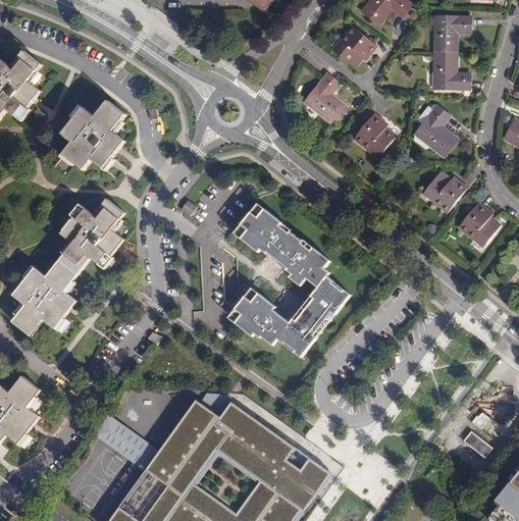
[(250,0),(262,8),(267,0),(250,0)]
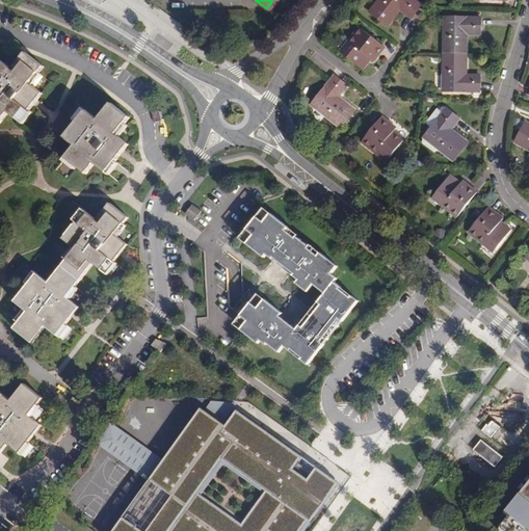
[(419,5),(412,0),(374,0),(366,11),(384,26),(395,11),(393,9),(396,6),(410,17),(419,5)]
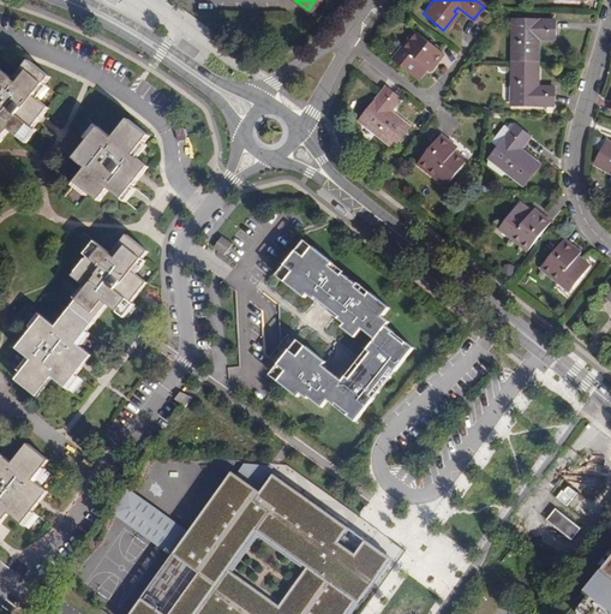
[(509,61),(537,61),(537,41),(533,41),(533,36),(553,36),(553,18),(513,17),(511,41),(510,41),(509,61)]
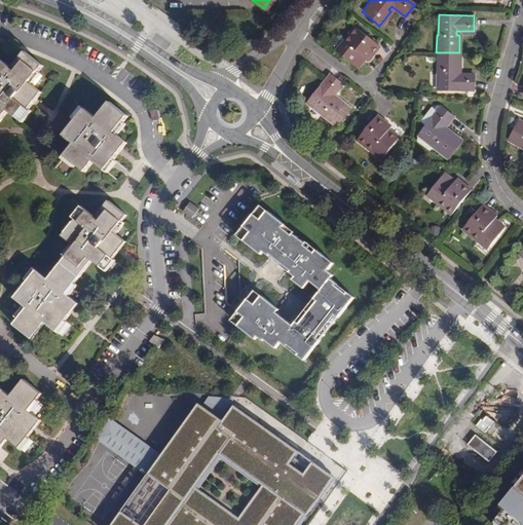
[(375,44),(351,25),(341,38),(343,40),(336,50),(355,66),(361,59),(360,58),(361,54),(365,58),(375,44)]
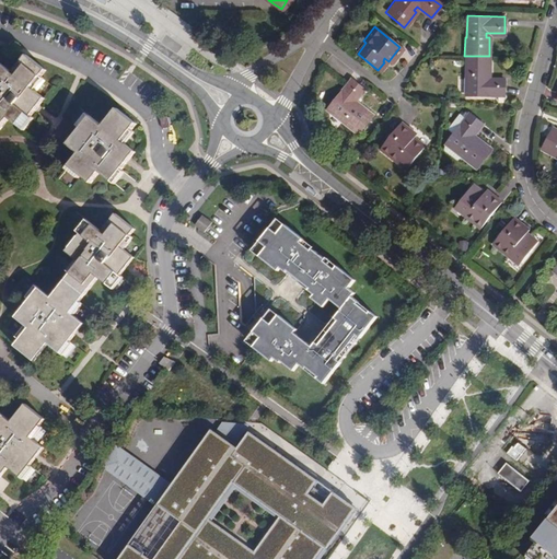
[(45,67),(25,51),(12,69),(0,60),(0,128),(10,115),(22,125),(36,106),(21,94),(25,89),(33,94),(37,89),(33,84),(41,73),(45,67)]
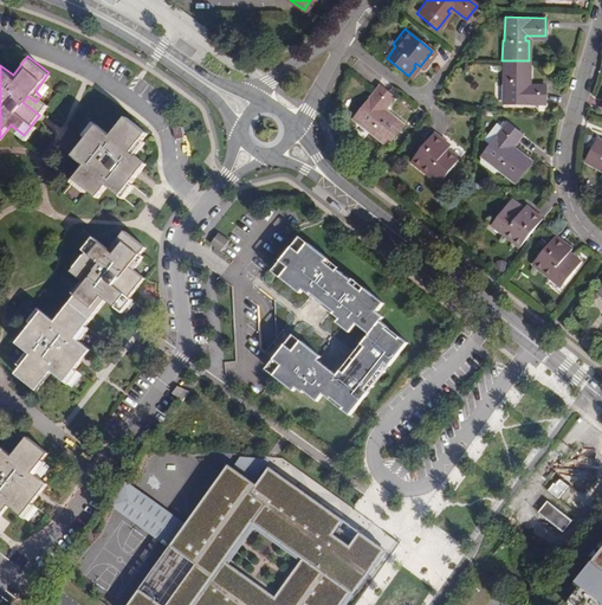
[(529,60),(502,60),(502,79),(504,79),(504,103),(543,104),(544,87),(525,87),(525,81),(528,81),(529,60)]
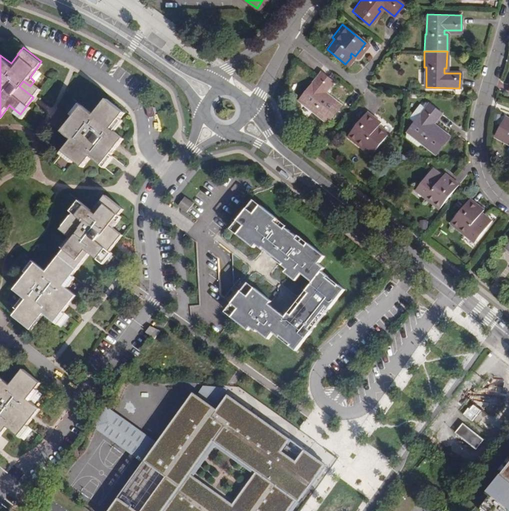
[(43,71),(37,67),(30,77),(34,81),(35,81),(43,71)]
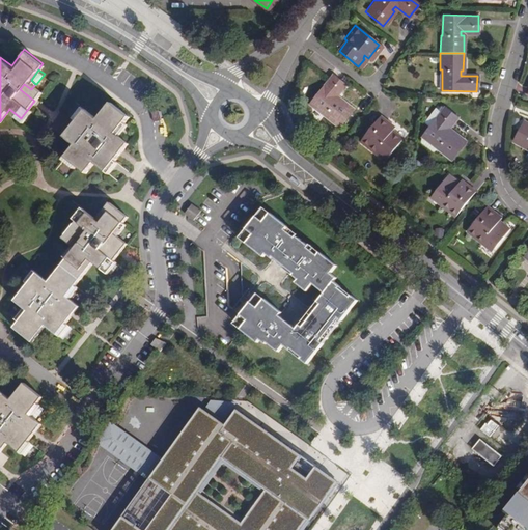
[(344,84),(332,74),(310,102),(325,114),(324,116),(337,127),(351,109),(337,99),(336,101),(333,98),(344,84)]
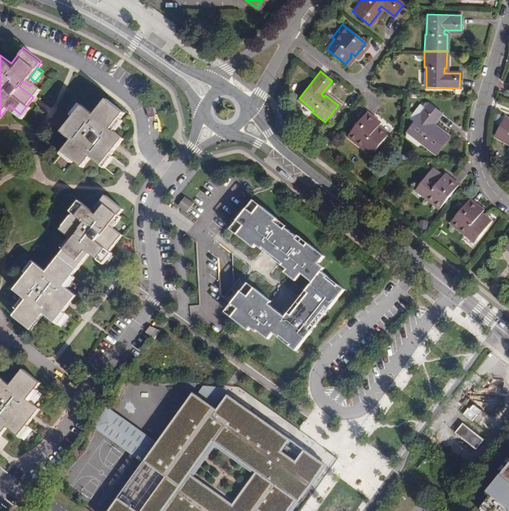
[(124,111),(106,97),(94,112),(81,101),(72,112),(58,130),(70,139),(62,150),(83,166),(92,155),(104,164),(117,147),(102,136),(106,131),(113,136),(118,130),(113,126),(124,111)]
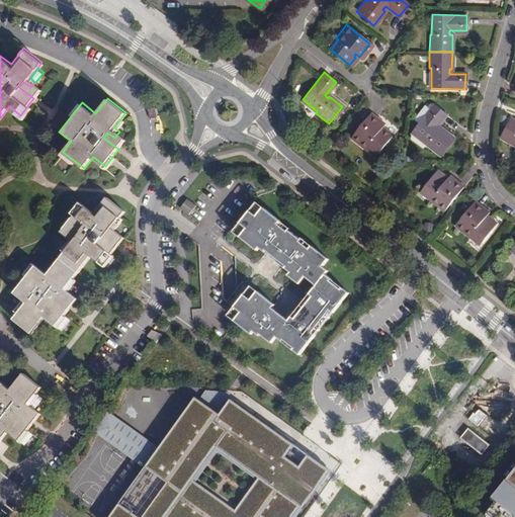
[(82,102),(77,99),(69,110),(73,113),(82,102)]
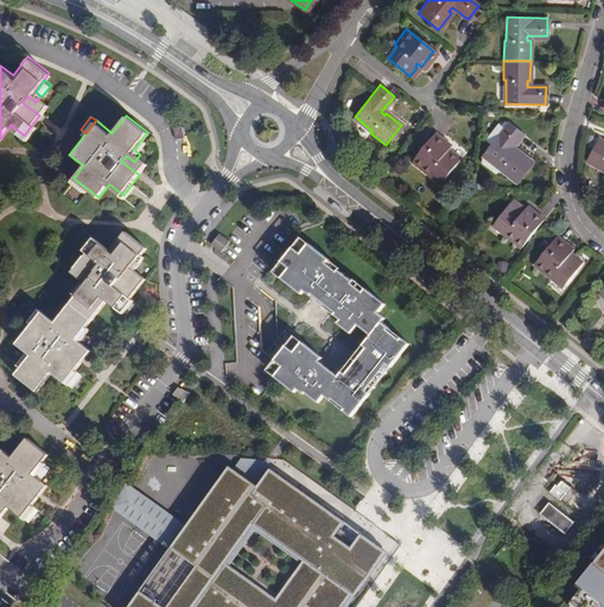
[(521,134),(507,124),(483,155),(501,169),(500,171),(515,183),(531,163),(515,150),(514,152),(510,149),(521,134)]
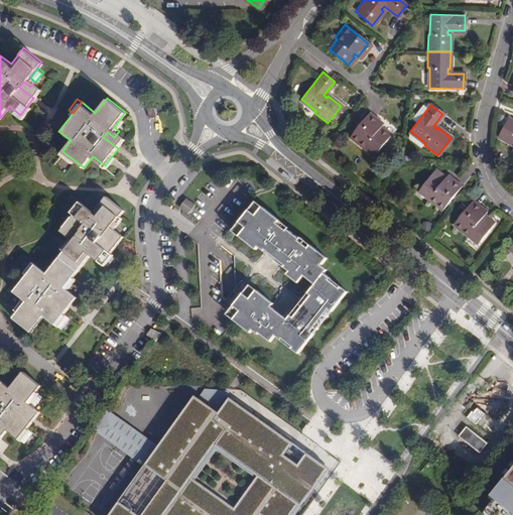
[(381,124),(368,112),(350,135),(363,147),(364,145),(374,153),(390,135),(382,128),(380,130),(378,128),(381,124)]
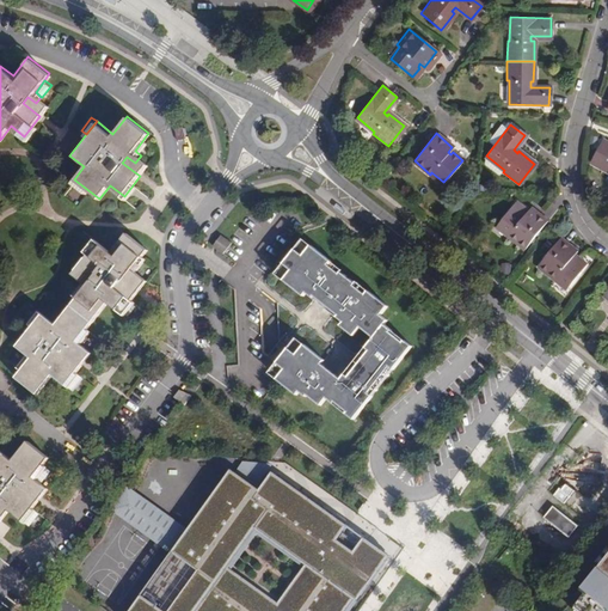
[(607,144),(602,140),(589,163),(607,173),(607,171),(607,144)]
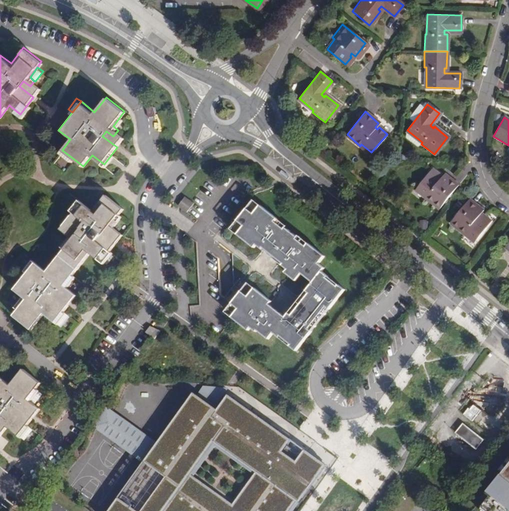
[(438,174),(430,167),(415,186),(427,195),(425,197),(438,207),(457,184),(443,173),(439,178),(437,176),(438,174)]
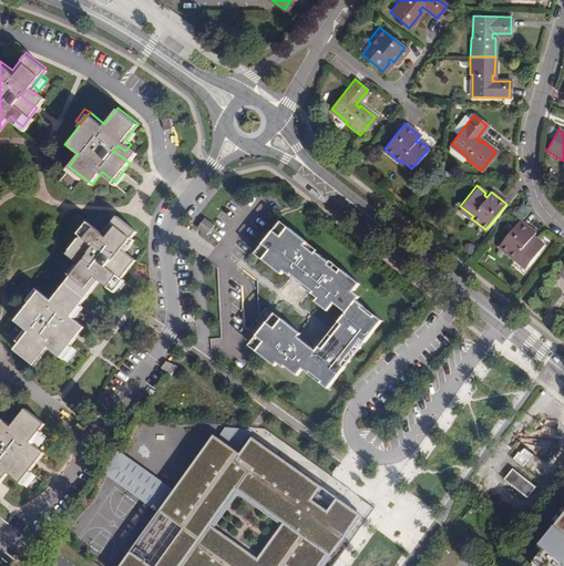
[(309,187),(307,191),(316,197),(318,194),(309,187)]
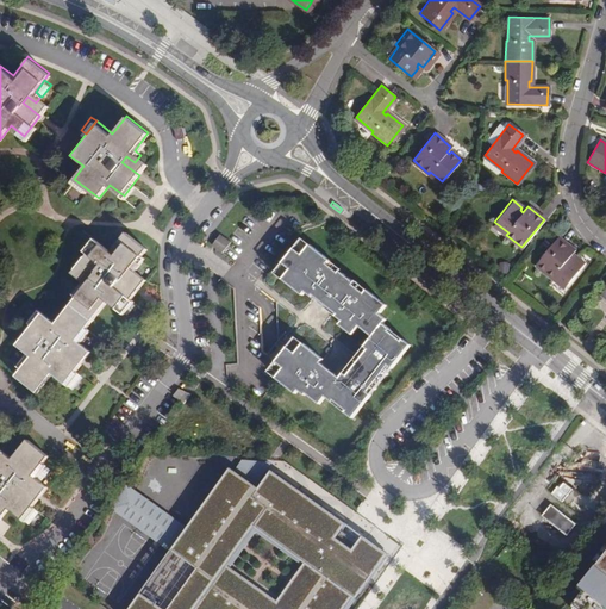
[(229,234),(220,227),(210,236),(220,244),(229,234)]
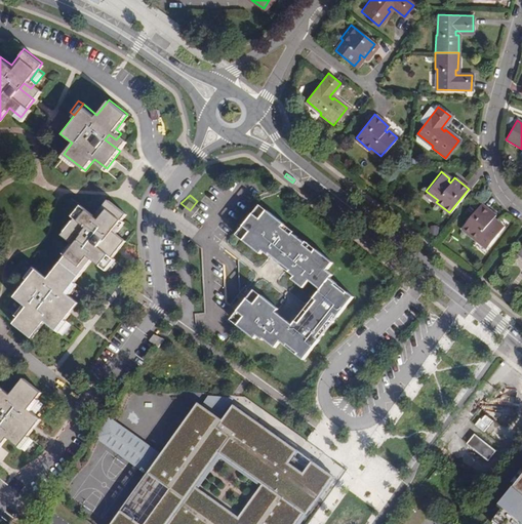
[(494,214),(480,203),(460,228),(475,239),(477,237),(487,245),(502,226),(494,219),(493,222),(490,219),(494,214)]
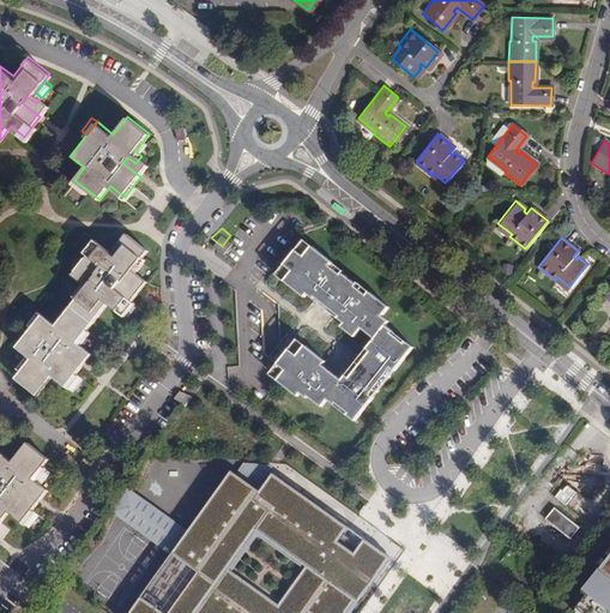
[(294,341),(288,349),(285,347),(283,350),(285,352),(278,361),(276,359),(273,362),(276,364),(269,372),(275,377),(273,379),(294,395),(296,391),(302,397),(305,395),(318,404),(322,398),(330,404),(332,402),(344,412),(343,414),(350,420),(369,397),(366,395),(386,367),(391,371),(410,346),(402,340),(400,342),(388,332),(390,330),(382,324),(386,319),(380,314),(386,306),(367,290),(364,294),(354,284),(355,283),(339,272),(338,272),(327,264),(330,260),(309,244),(308,246),(302,241),(296,250),(294,247),(290,251),(293,253),(287,260),(284,259),(282,263),(283,264),(277,272),(283,277),(282,280),(302,296),(305,292),(342,322),(338,325),(351,335),(358,326),(372,337),(338,379),(319,364),(321,360),(302,344),(301,346),(294,341)]
